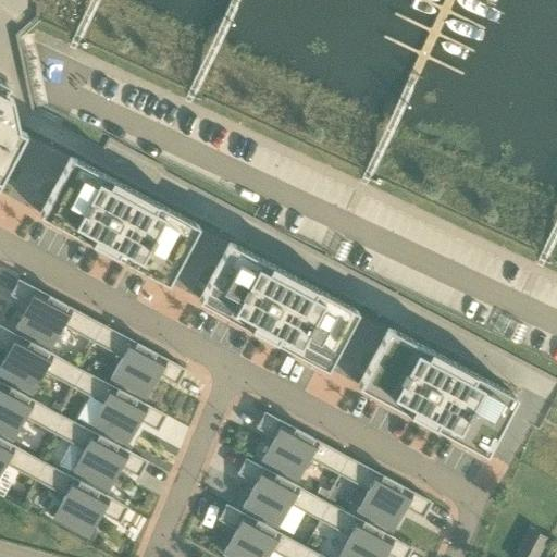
[(0,181),(24,133),(17,128),(12,99),(2,94),(8,85),(0,81),(0,181)]
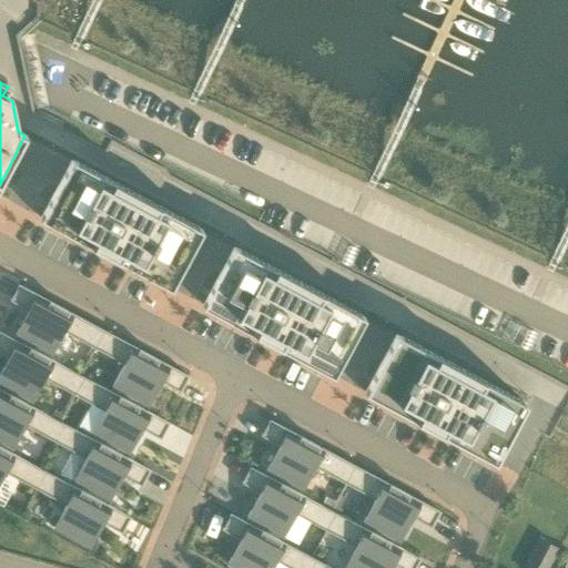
[(200,230),(70,160),(40,217),(170,286),(200,230)]
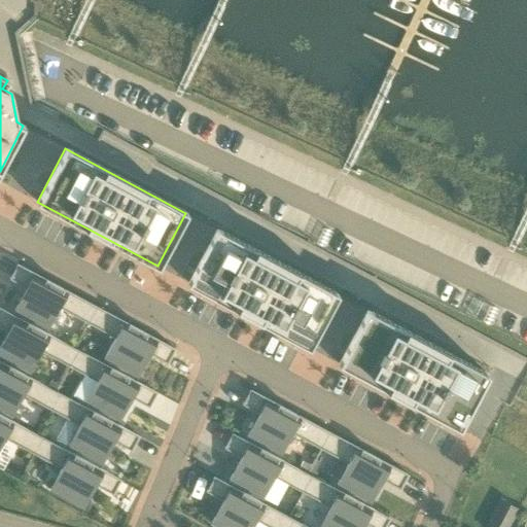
[(335,292),(215,229),(186,282),(307,346),(335,292)]
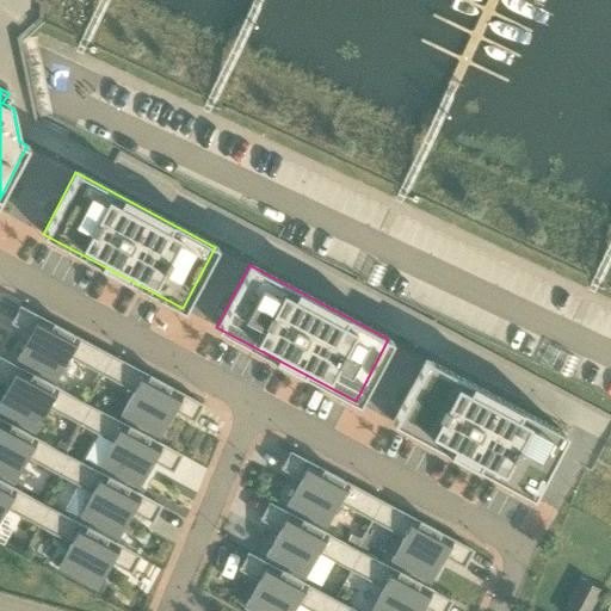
[(67,355),(100,371),(110,356),(19,307),(11,322),(34,333),(30,340),(28,339),(17,359),(54,380),(67,355)]
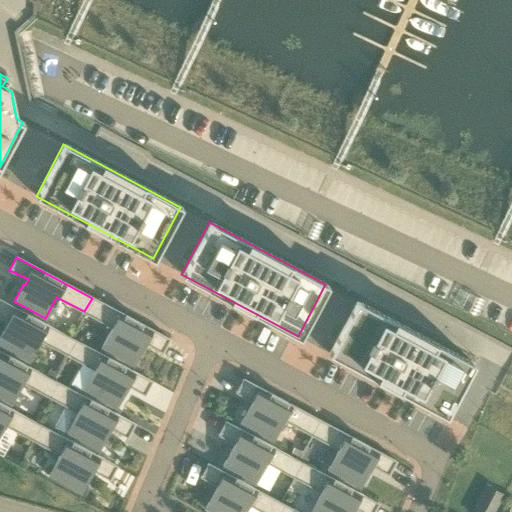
[(167,338),(92,298),(84,311),(112,326),(101,347),(132,364),(141,348),(139,346),(142,341),(161,351),(167,338)]
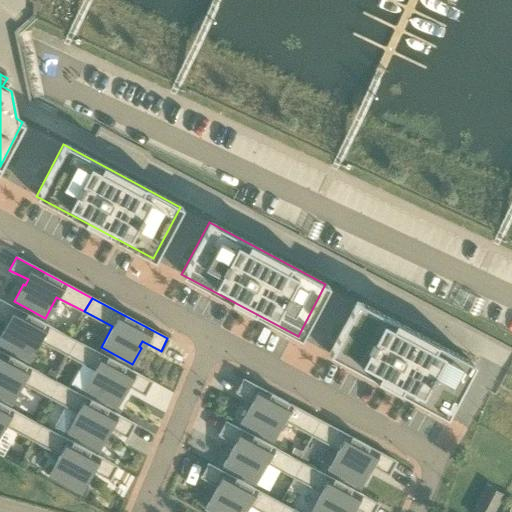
[(66,354),(74,340),(0,300),(0,316),(10,322),(7,328),(5,327),(0,336),(0,345),(27,360),(39,339),(66,354)]
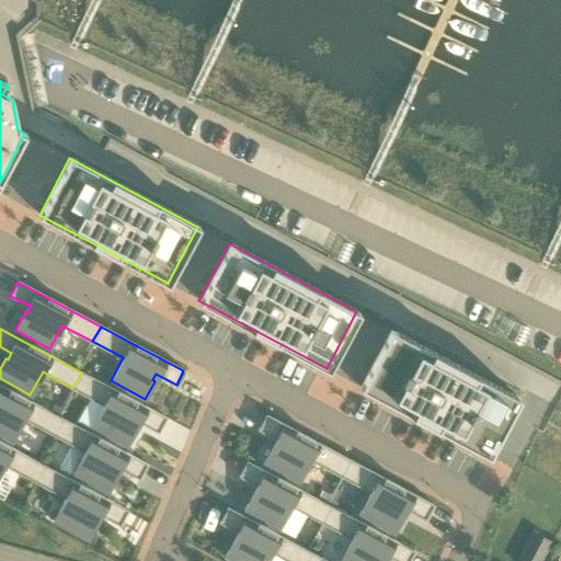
[(516,397),(389,329),(358,385),(412,413),(487,453),(516,397)]
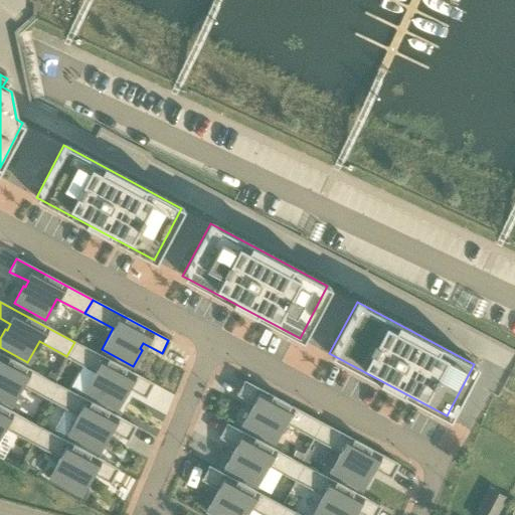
[(151,383),(74,342),(66,356),(95,371),(83,392),(116,409),(124,392),(122,391),(125,385),(144,395),(151,383)]
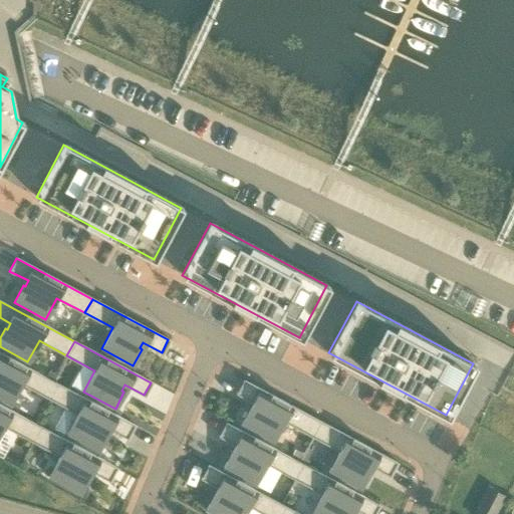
[(21,382),(49,398),(57,383),(0,352),(0,398),(10,404),(21,382)]
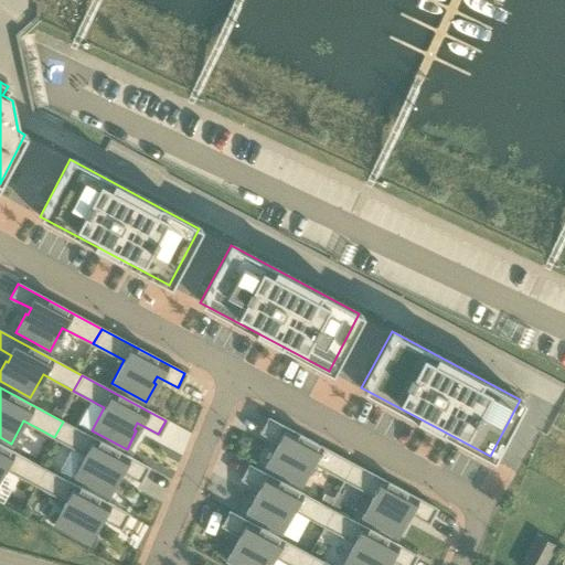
[(311,460),(342,477),(351,461),(267,417),(259,430),(279,441),(276,448),(275,447),(265,466),(299,483),(311,460)]
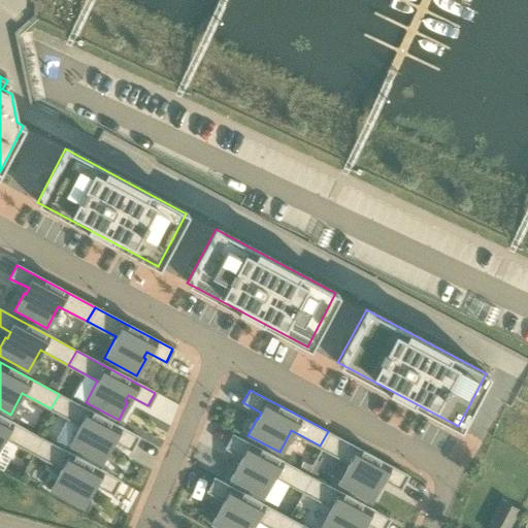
[(136,436),(59,394),(51,408),(79,424),(68,446),(100,463),(109,447),(107,444),(110,438),(130,449),(136,436)]
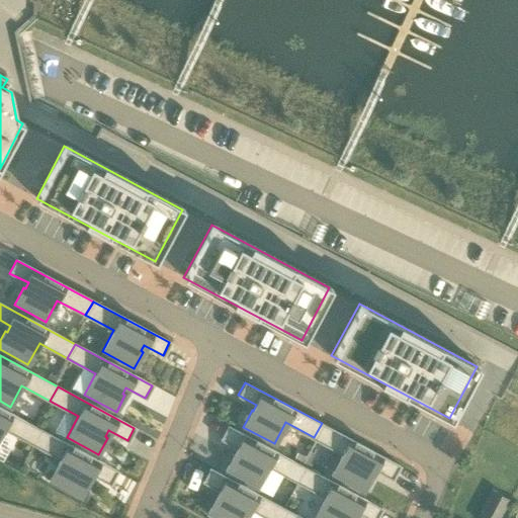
[(0,437),(5,428),(32,443),(40,429),(0,407),(0,437)]
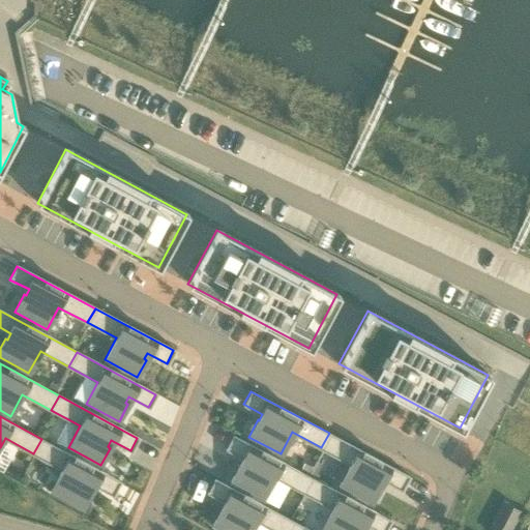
[(407,475),(329,433),(321,447),(349,463),(337,484),(371,502),(380,486),(377,483),(381,477),(400,488),(407,475)]
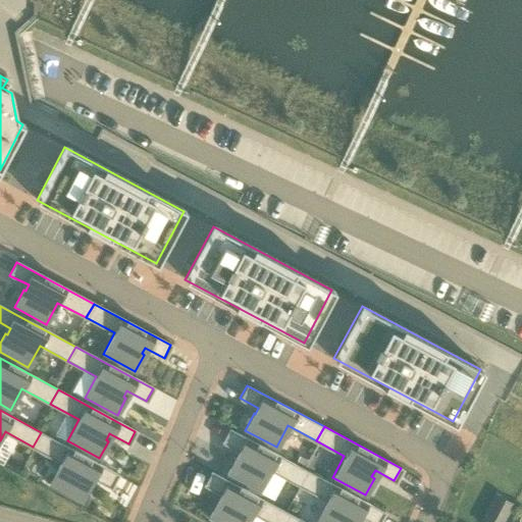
[(270,469),(298,484),(306,470),(229,428),(222,441),(241,452),(238,457),(236,456),(226,473),(258,490),(270,469)]
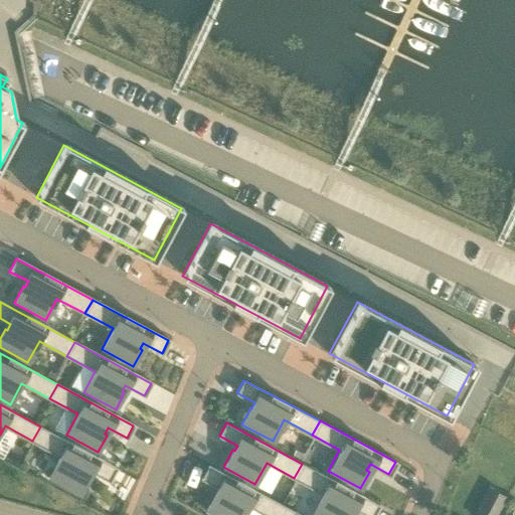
[(117,468),(40,426),(32,441),(60,456),(49,477),(81,494),(90,478),(88,476),(91,470),(110,480),(117,468)]
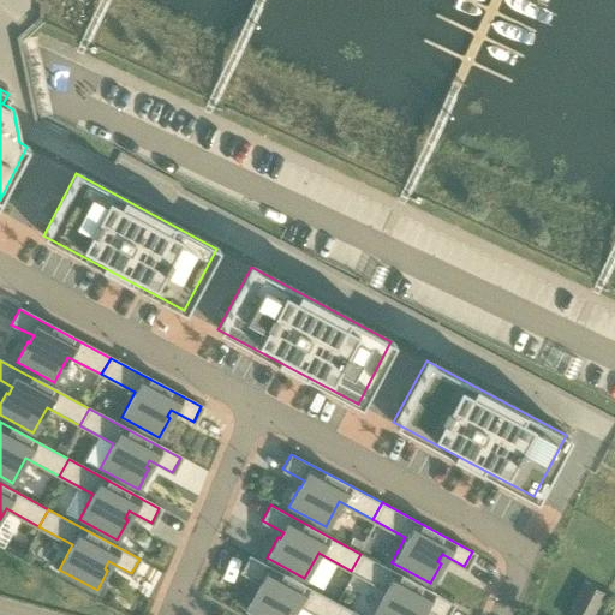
[(443,614),(452,602),(360,554),(351,571),(384,587),(371,613),(375,614),(418,614),(419,614),(417,613),(421,605),(439,614),(443,614)]
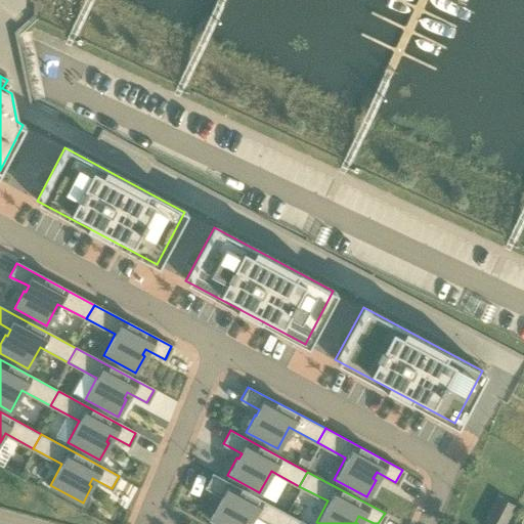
[(247,523),(253,514),(272,523),(284,523),(290,515),(212,473),(205,486),(223,495),(220,501),(218,500),(210,518),(220,523),(247,523)]
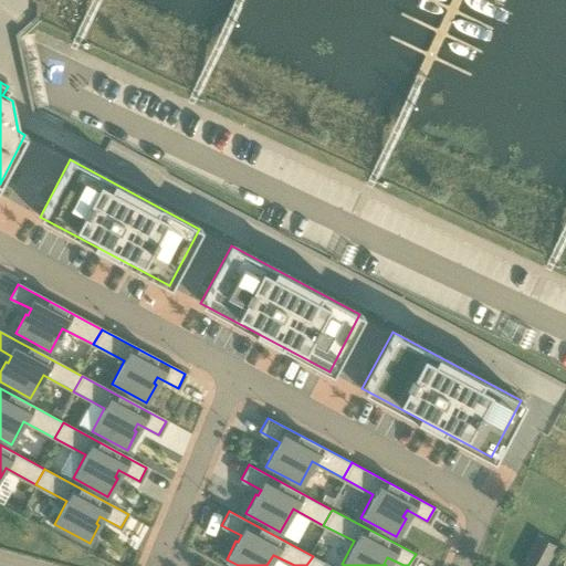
[(547,565),(556,548),(538,538),(523,565),(547,565)]
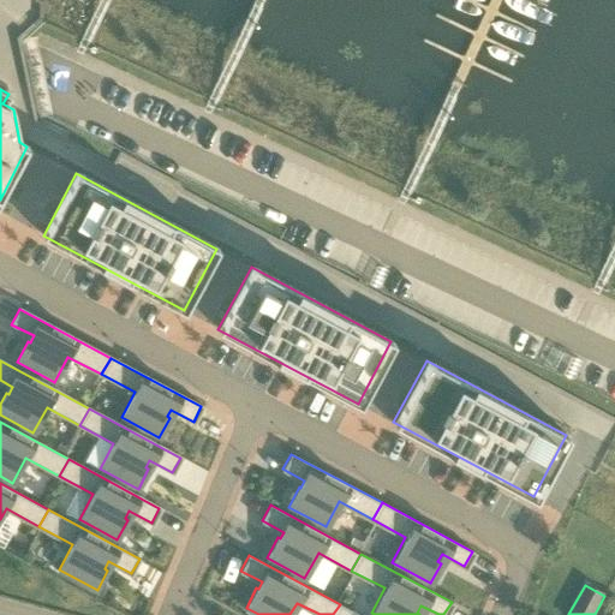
[(360,614),(340,604),(333,614),(360,614)]
